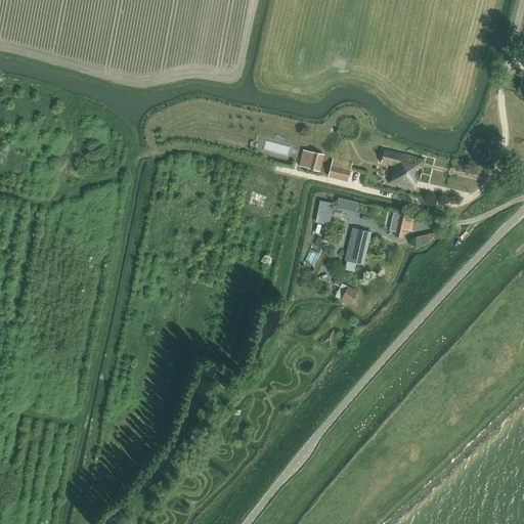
[(299,166),(307,168),(311,151),(304,149),(299,166)]
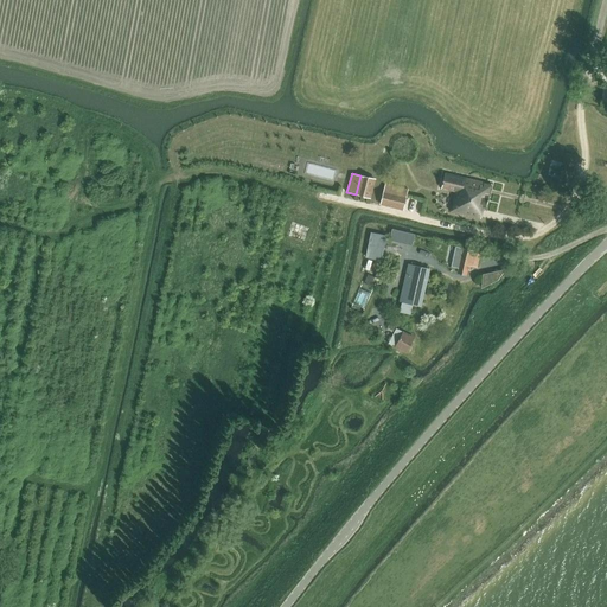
[(443,189),(455,192),(451,211),(483,219),(485,210),(487,211),(493,185),(447,174),(443,189)]
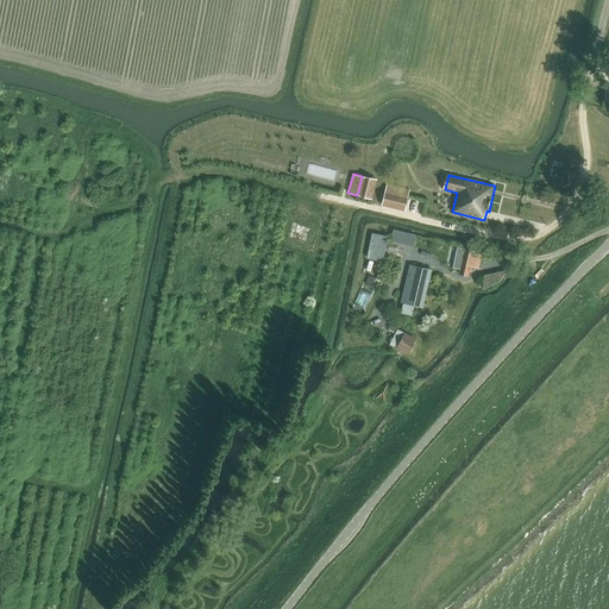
[(362,176),(357,195),(371,199),(376,180),(362,176)]
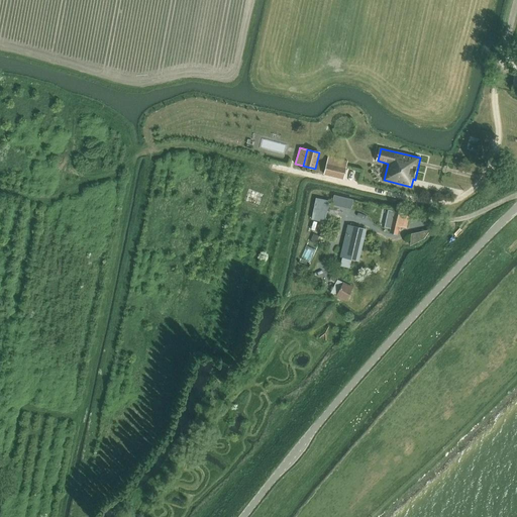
[(323,175),(342,180),(347,162),(328,157),(323,175)]
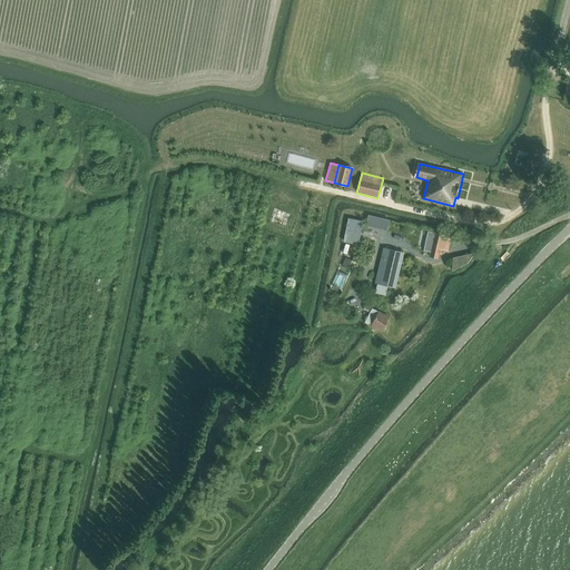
[(357,245),(360,233),(345,229),(343,242),(357,245)]
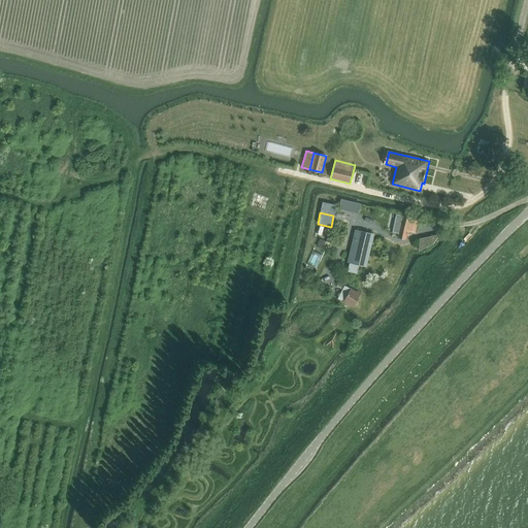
[(396,215),(392,232),(399,233),(397,238),(405,240),(406,235),(408,235),(409,232),(415,233),(418,220),(396,215)]
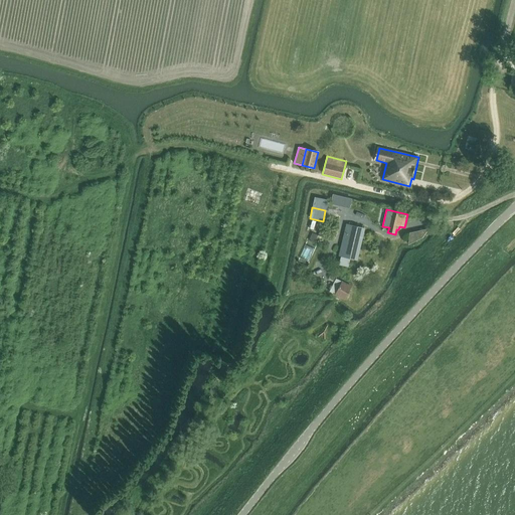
[(348,225),(341,254),(356,258),(362,229),(348,225)]
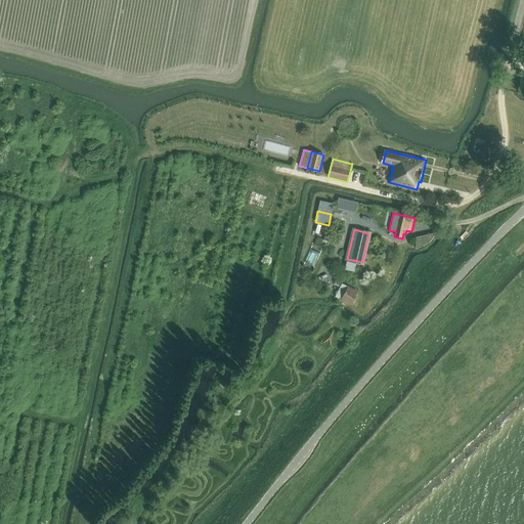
[(335,296),(350,304),(357,292),(342,284),(335,296)]
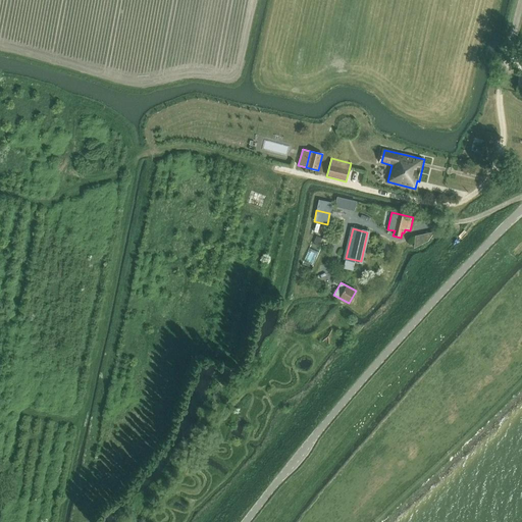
All buildings are outlined.
